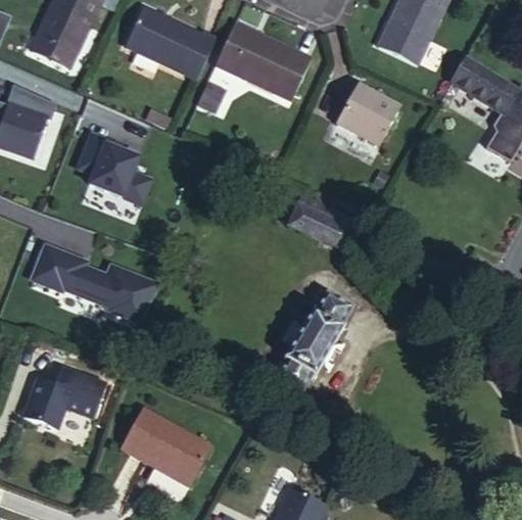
[(52,0),(37,37),(77,54),(100,0),(52,0)]
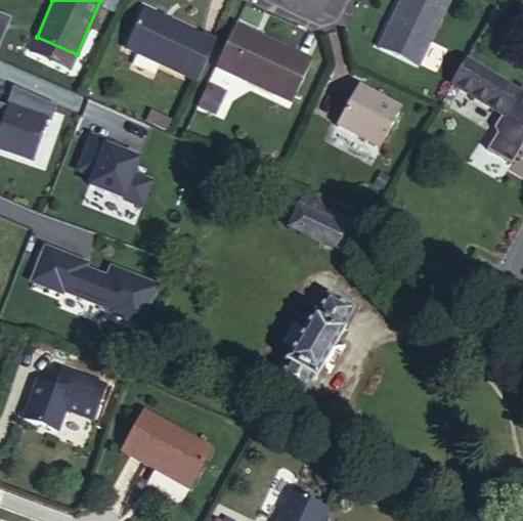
[(400,0),(378,48),(418,68),(448,0),(400,0)]
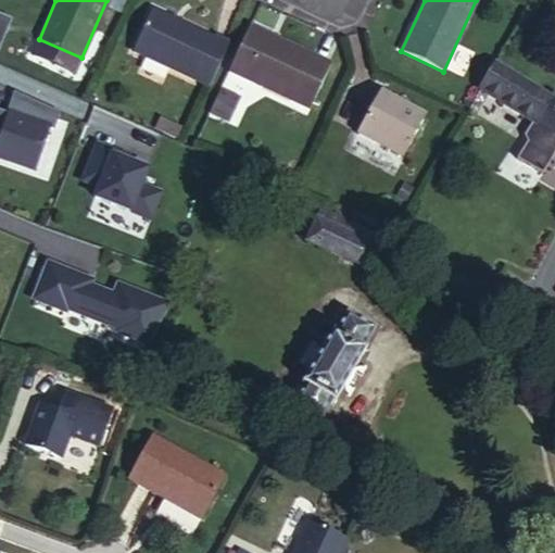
[(131,50),(209,85),(228,44),(150,8),(131,50)]
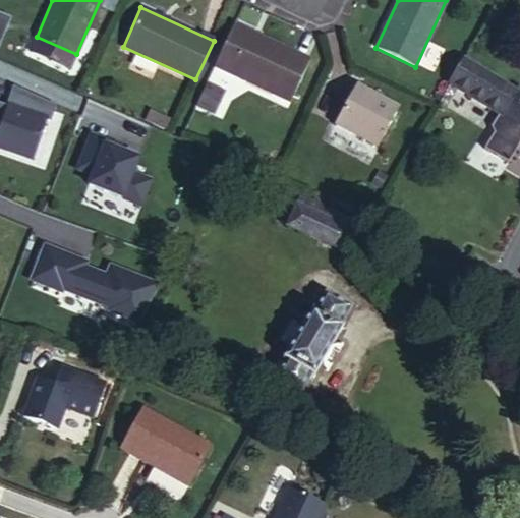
[(232,23),(213,65),(290,101),(308,59),(232,23)]
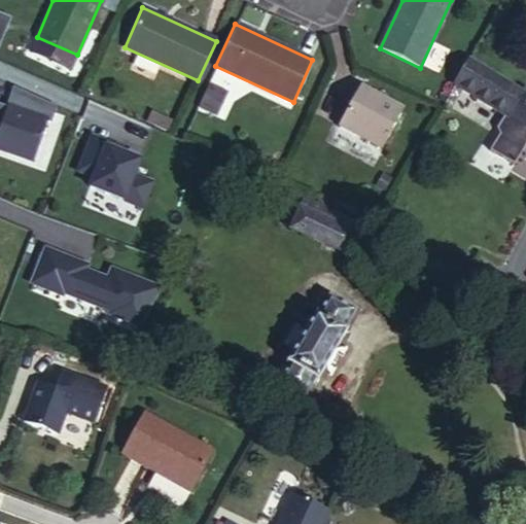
[(77,55),(37,37),(30,53),(71,70),(77,55)]
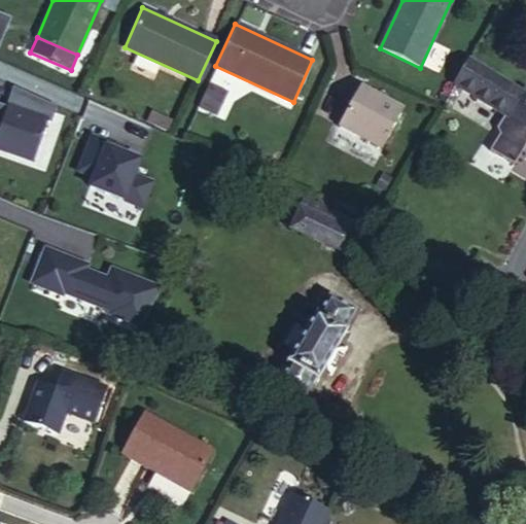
[(525,89),(524,88),(521,93),(470,62),(456,85),(505,116),(506,116),(525,128),(525,89)]
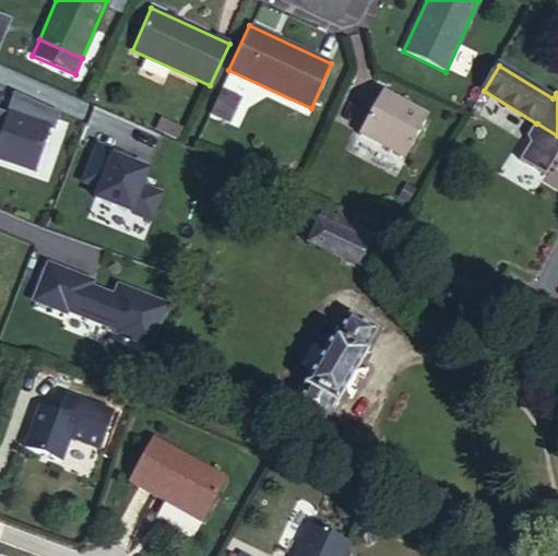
[(223,82),(209,111),(224,119),(238,90),(223,82)]
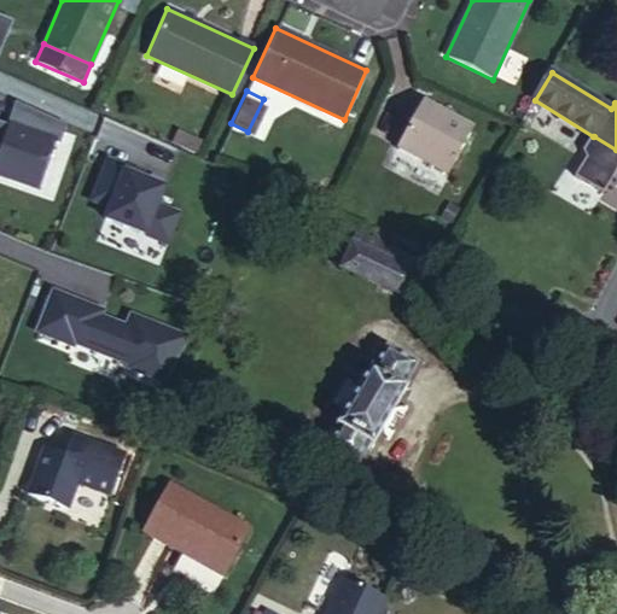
[(58,141),(67,122),(15,99),(5,121),(0,118),(0,174),(31,188),(52,138),(58,141)]
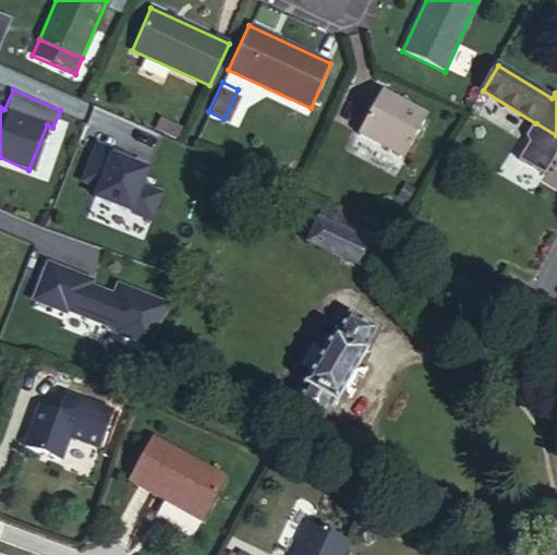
[(426,116),(380,91),(358,131),(404,157),(426,116)]
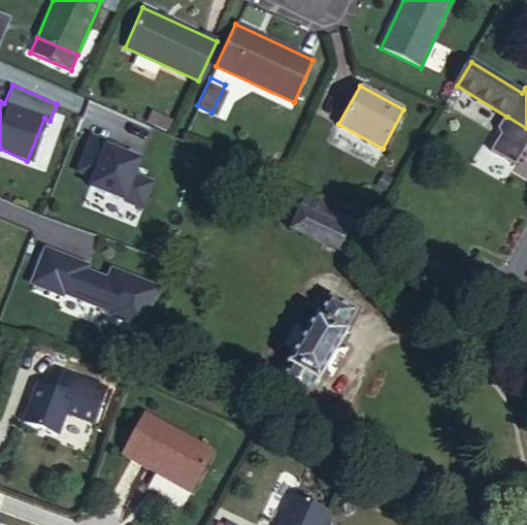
[(108,142),(92,136),(78,170),(94,176),(90,187),(142,207),(152,183),(133,174),(139,160),(119,152),(106,148),(108,142)]
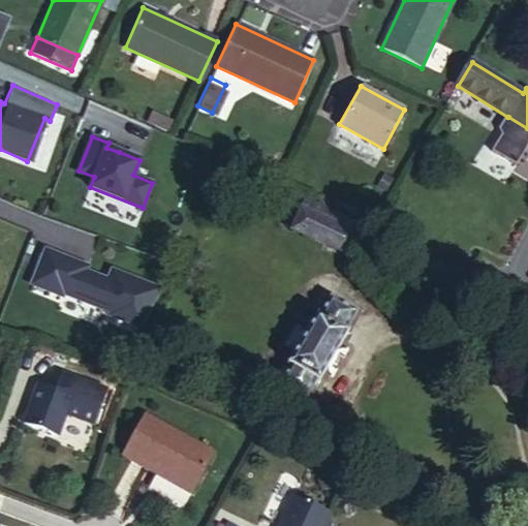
[(361,221),(305,196),(290,228),(347,253),(361,221)]
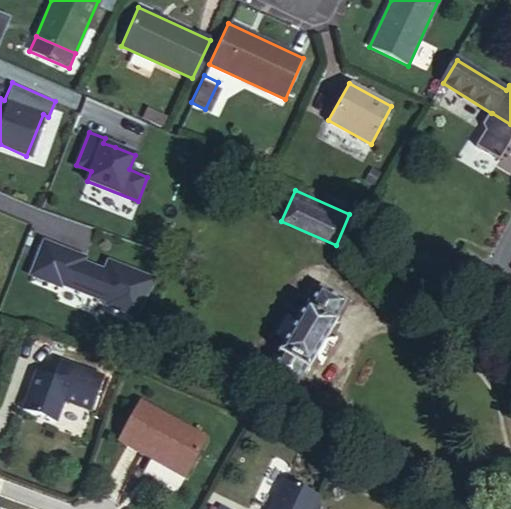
[(44,240),(31,273),(60,285),(61,282),(108,301),(106,303),(137,316),(152,277),(109,260),(105,270),(82,261),(84,257),(44,240)]
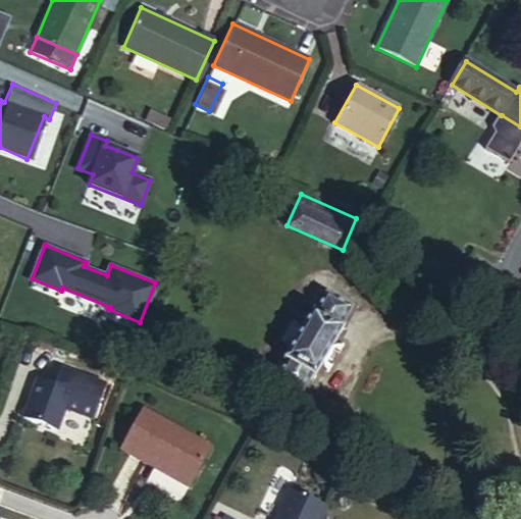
[(348,306),(325,293),(314,313),(311,311),(283,359),(288,360),(275,380),(299,394),(311,372),(314,375),(341,327),(336,326),(348,306)]
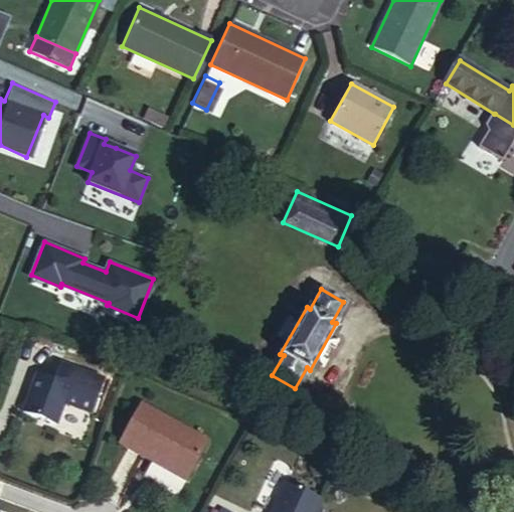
[(102,379),(56,361),(50,377),(33,371),(18,410),(50,423),(59,401),(88,412),(102,379)]
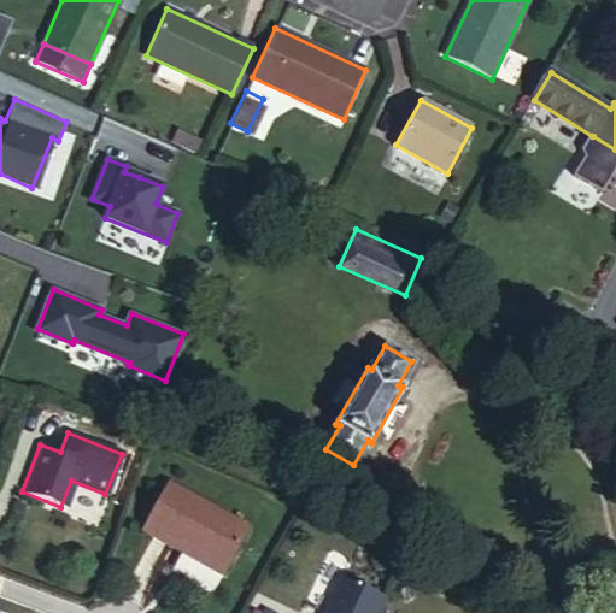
[(171,485),(147,532),(186,553),(189,547),(232,567),(252,525),(171,485)]
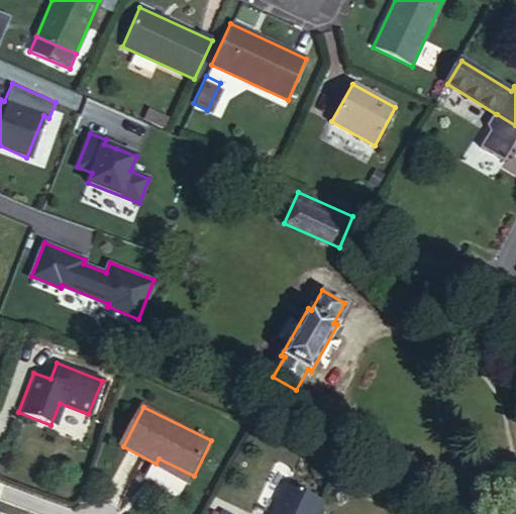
[(194,476),(159,458),(156,464),(191,481),(194,476)]
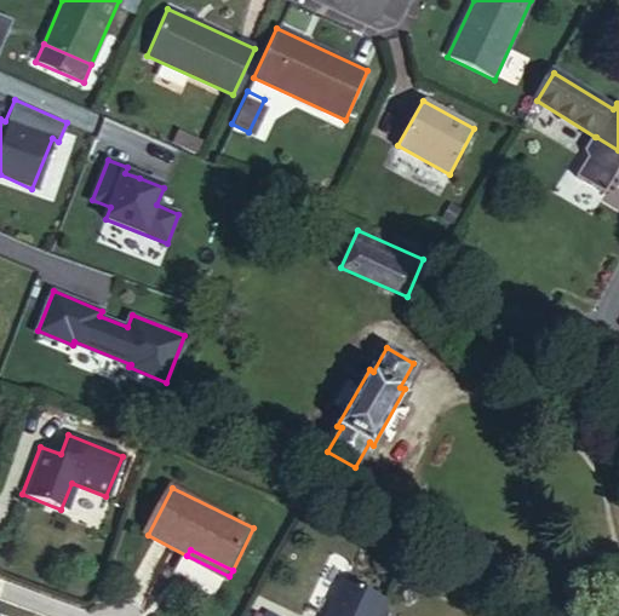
[(373,615),(383,597),(343,579),(326,615),(373,615)]
